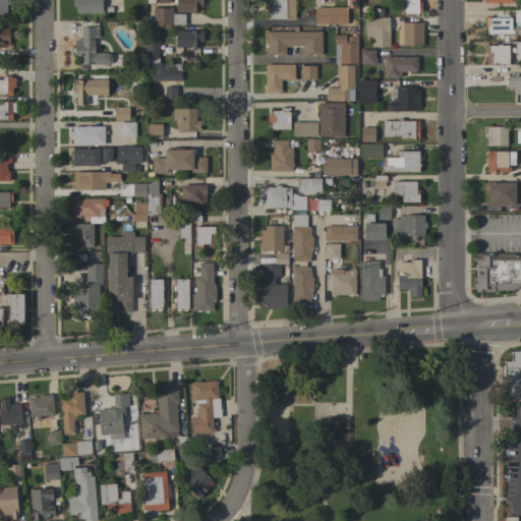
[(0,0),(8,0),(8,4),(6,4),(6,15),(0,14),(0,0)]
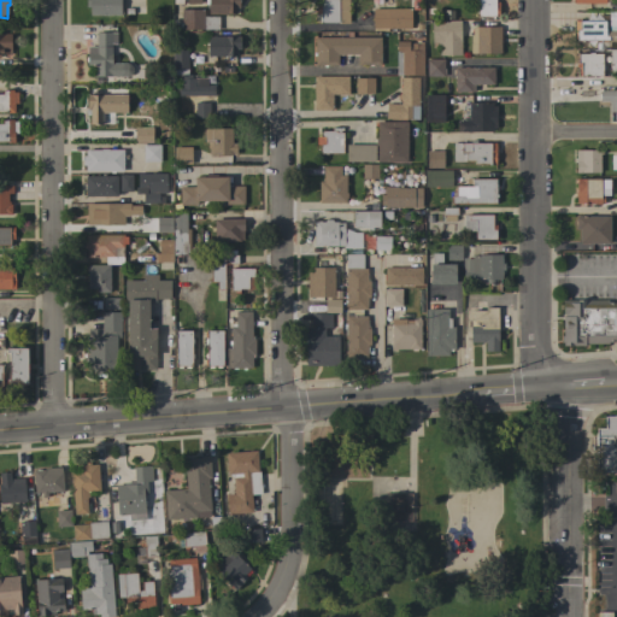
[(121,0),(121,4),(122,4),(122,15),(89,15),(89,7),(86,7),(86,0),(121,0)]
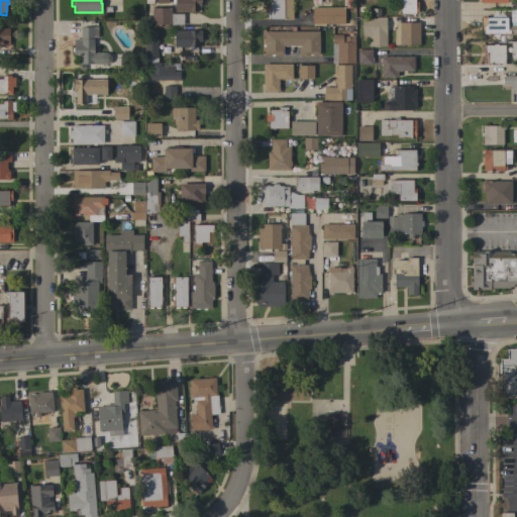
[(200,0),(200,6),(197,6),(197,11),(174,11),(174,3),(172,3),(172,0),(200,0)]
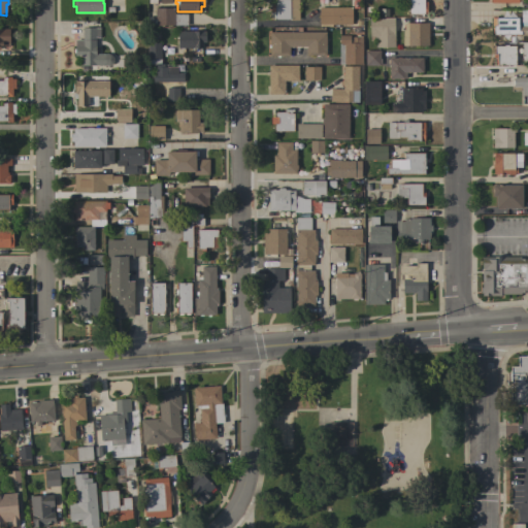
[(289,20),(289,19),(274,20),(274,11),(270,11),(270,3),(273,3),(273,0),(298,0),(298,20),(289,20)]
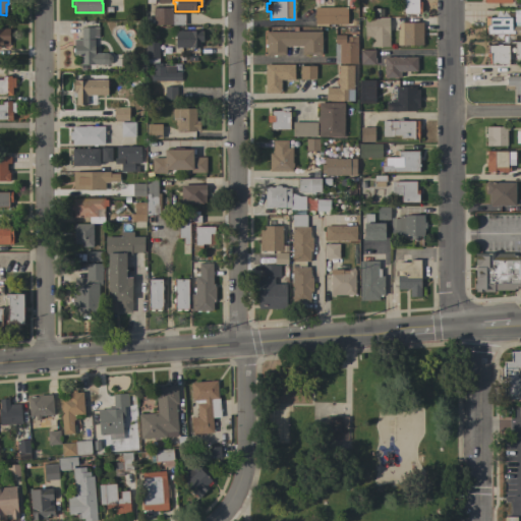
[(417,0),(417,2),(420,1),(420,13),(403,14),(403,6),(402,6),(402,0),(417,0)]
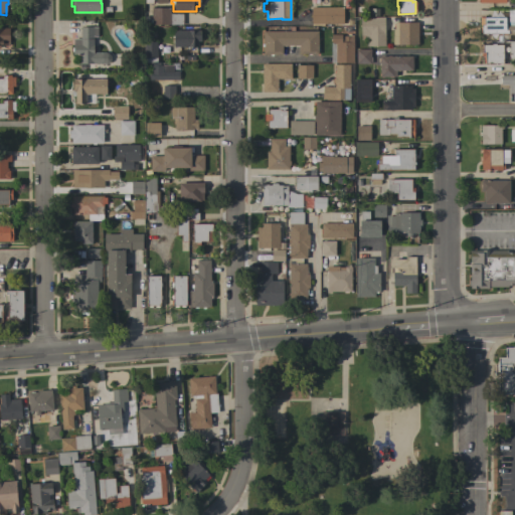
[(342,7),(342,23),(311,24),(311,7),(342,7)]
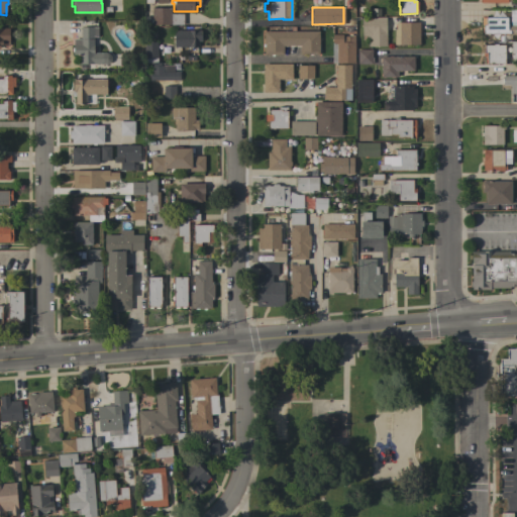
[(151,24),(151,8),(170,8),(170,14),(183,14),(183,24),(151,24)]
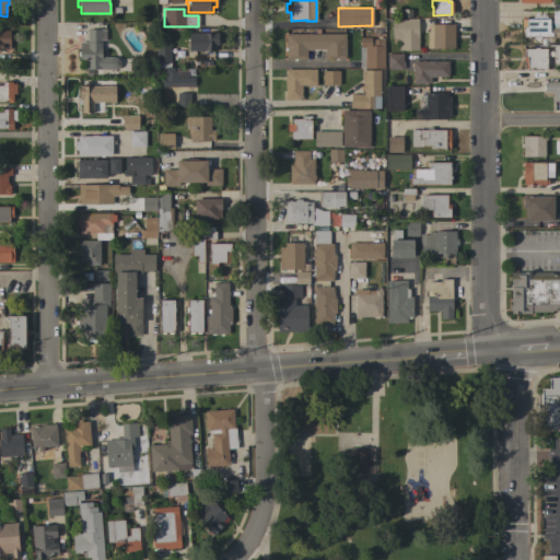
[(418,19),(418,50),(399,50),(399,38),(392,38),(392,19),(418,19)]
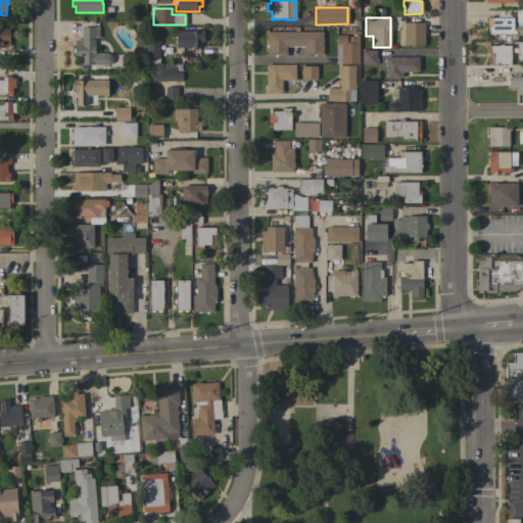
[(513,17),(513,26),(522,26),(522,35),(516,35),(516,34),(488,34),(488,26),(487,26),(487,17),(513,17)]
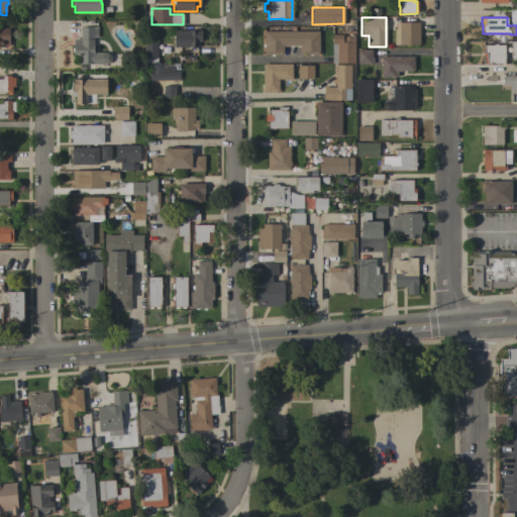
[(419,44),(394,44),(394,29),(396,29),(396,22),(419,22),(419,44)]
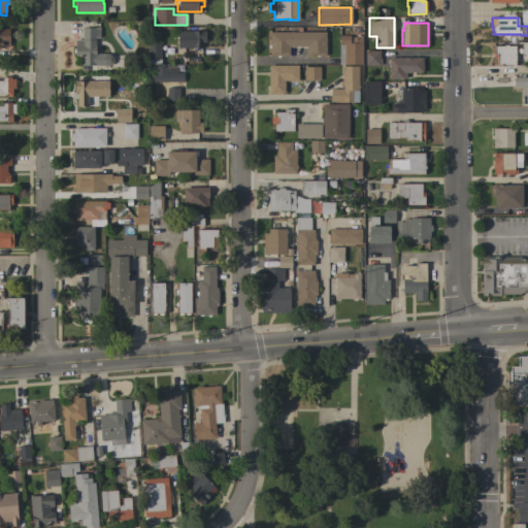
[(100,37),(95,37),(95,54),(109,54),(111,56),(112,58),(112,61),(111,64),(109,65),(83,66),(81,56),(74,56),(74,40),(81,39),(81,28),(99,27),(100,37)]
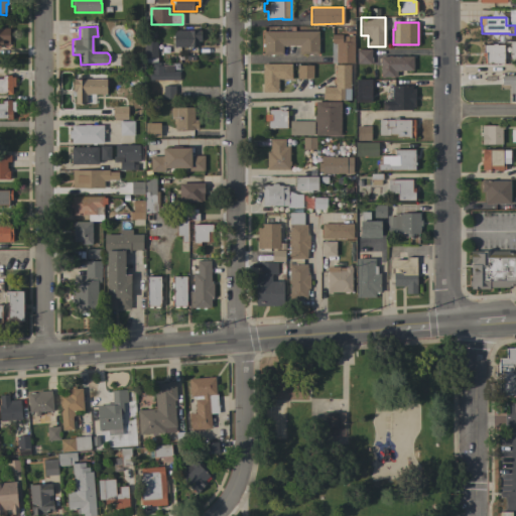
[(290,31),(290,26),(294,26),(294,31),(317,31),(317,54),(298,54),(298,46),(282,46),(282,54),(263,54),(263,31),(290,31)]
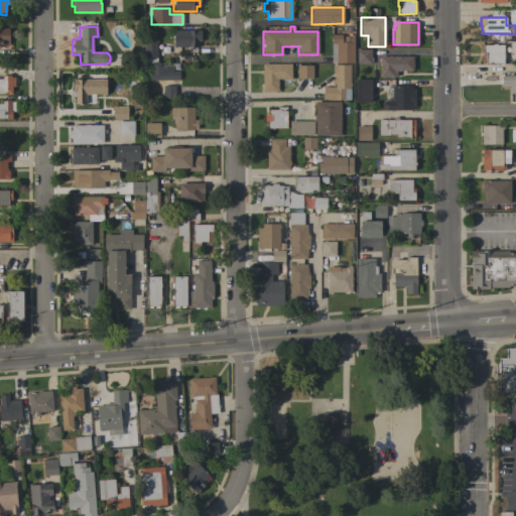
[(0,45),(0,27),(9,27),(9,45),(0,45)]
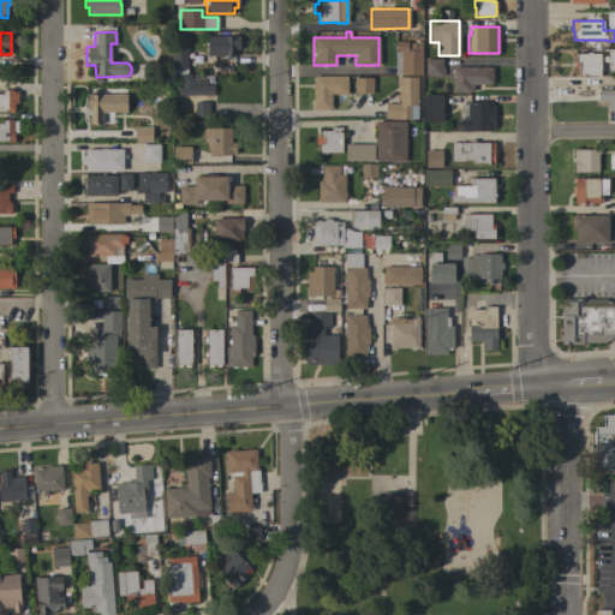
[(239,36),(239,49),(236,49),(236,57),(207,57),(207,36),(239,36)]
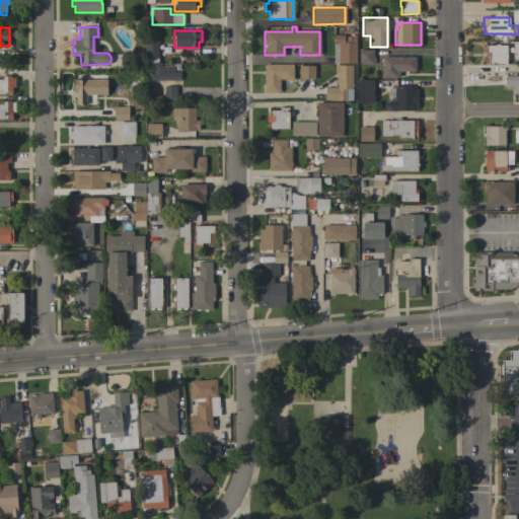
[(355,63),(332,63),(332,43),(334,43),(334,34),(344,34),(344,36),(352,36),(352,35),(355,35),(355,63)]
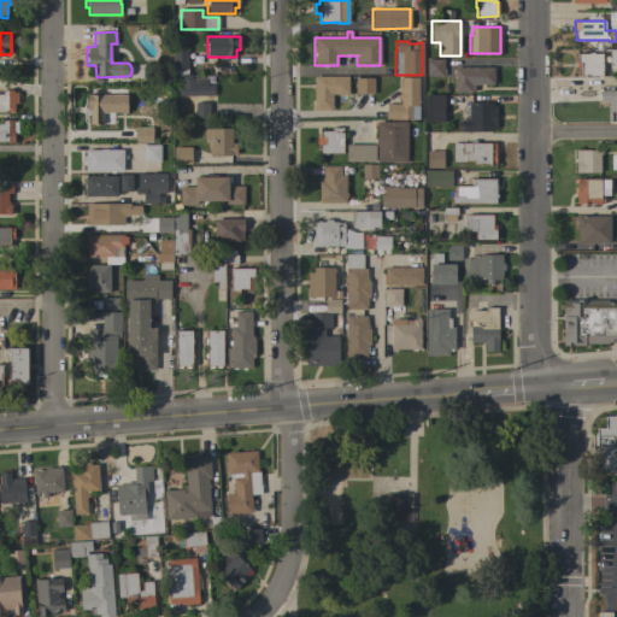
[(187,75),(191,75),(191,78),(207,78),(207,84),(211,84),(211,95),(178,95),(178,74),(172,74),(172,50),(187,50),(187,75)]
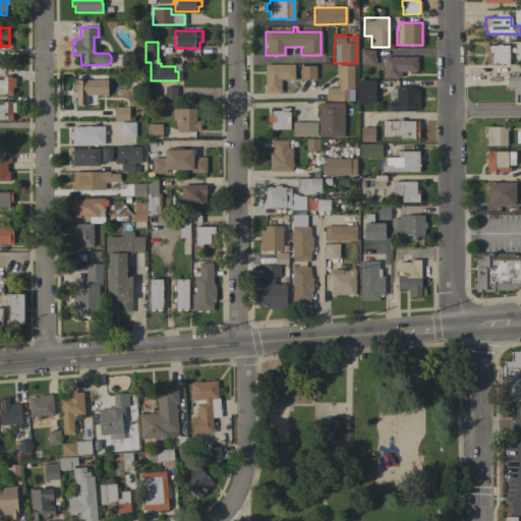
[(490,64),(490,57),(486,57),(486,45),(497,45),(497,44),(501,44),(501,45),(508,45),(508,64),(490,64)]
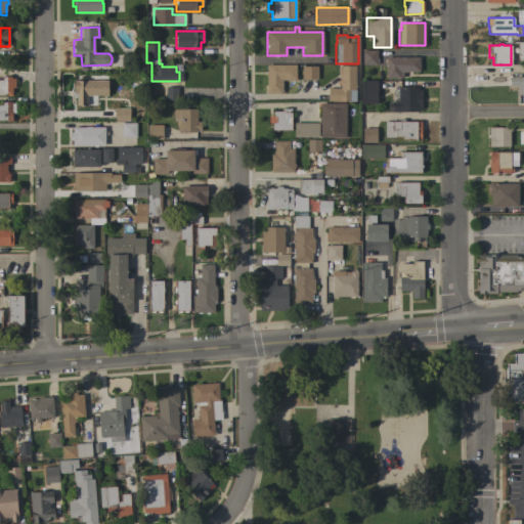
[(377,50),(377,64),(362,64),(361,50),(377,50)]
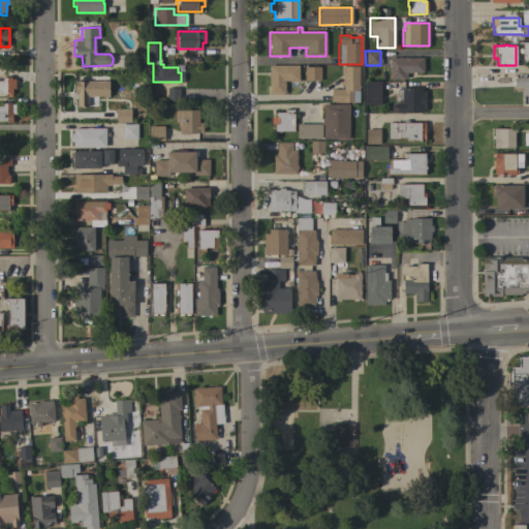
[(423,58),(424,72),(406,72),(406,79),(390,79),(390,58),(423,58)]
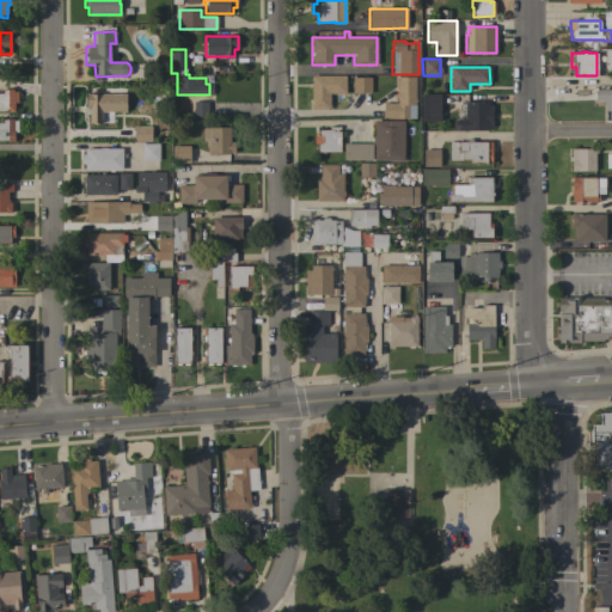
[(346,93),(329,93),(329,109),(311,109),(311,75),(344,75),(346,93)]
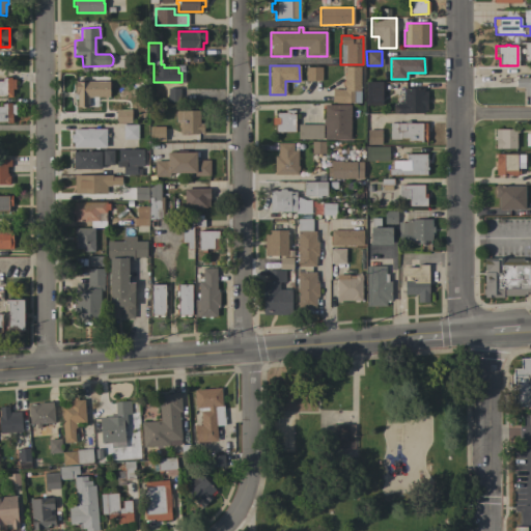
[(322,67),(322,81),(305,80),(306,66),(322,67)]
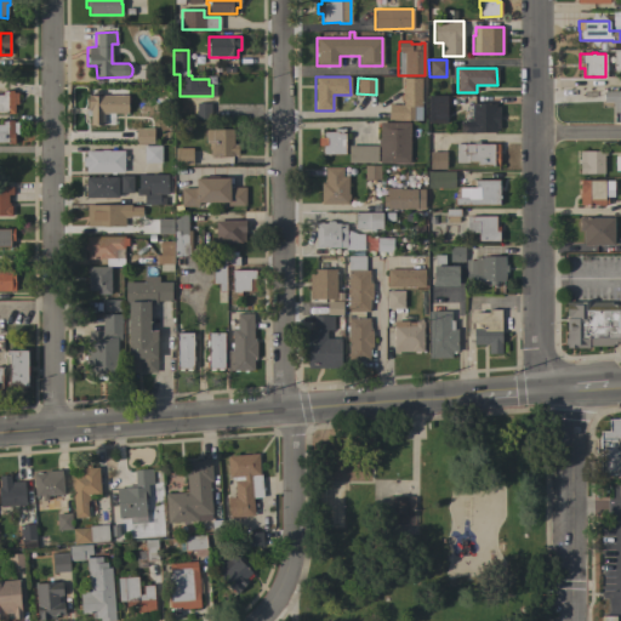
[(420,106),(421,106),(421,119),(414,119),(414,120),(388,120),(388,104),(403,104),(403,101),(400,100),(400,95),(403,93),(403,91),(400,91),(402,87),(403,87),(403,78),(421,78),(420,106)]
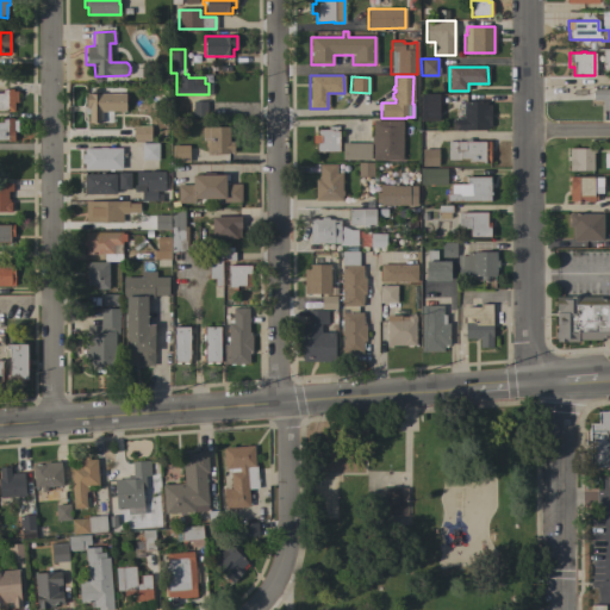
[(2,89),(13,89),(13,91),(17,91),(17,103),(14,103),(14,111),(0,111),(0,93),(2,93),(2,89)]
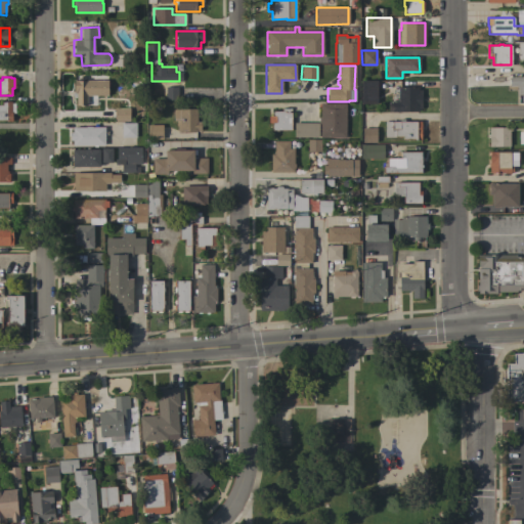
[(523,77),(523,95),(522,95),(517,95),(517,86),(509,86),(509,77),(523,77)]
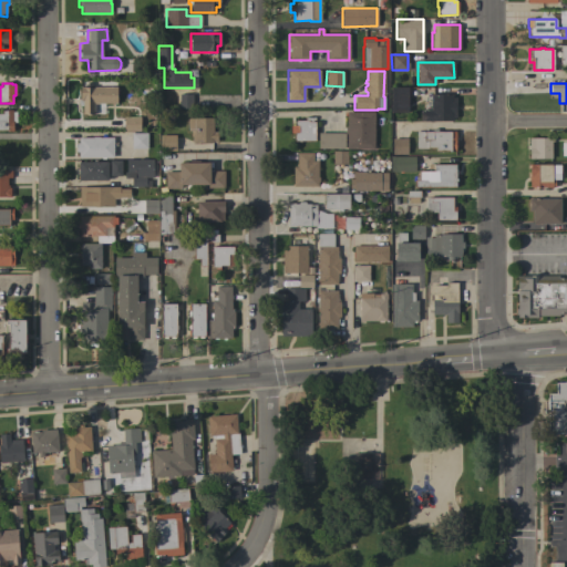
[(113,103),(103,103),(103,109),(93,109),(93,114),(80,114),(80,86),(113,88),(113,103)]
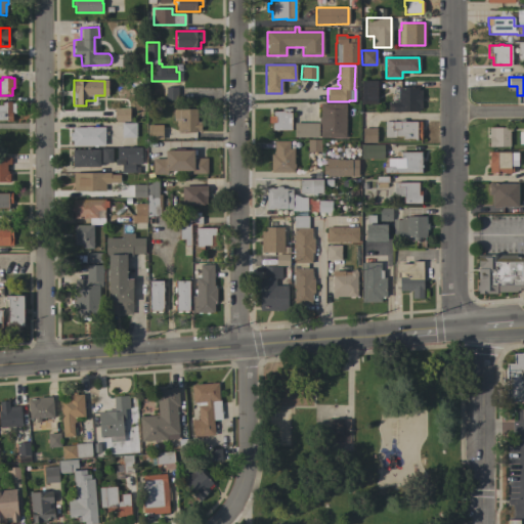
[(376,104),(360,104),(360,81),(377,81),(376,104)]
